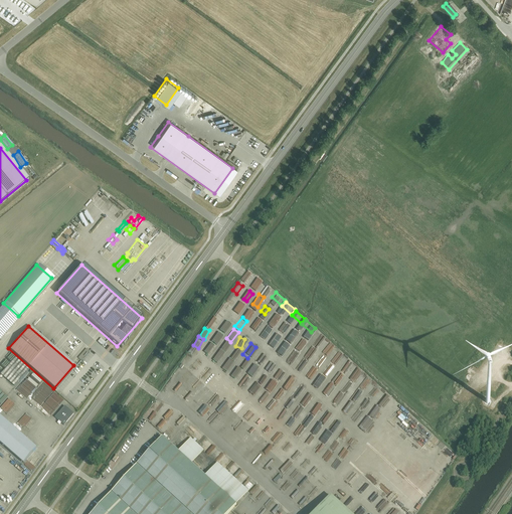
[(289,353),(293,355),(299,346),(295,343),(289,353)]
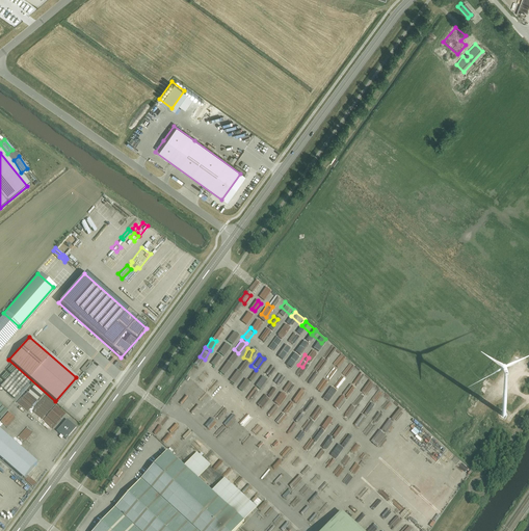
[(192,365),(197,368),(204,361),(199,356),(192,365)]
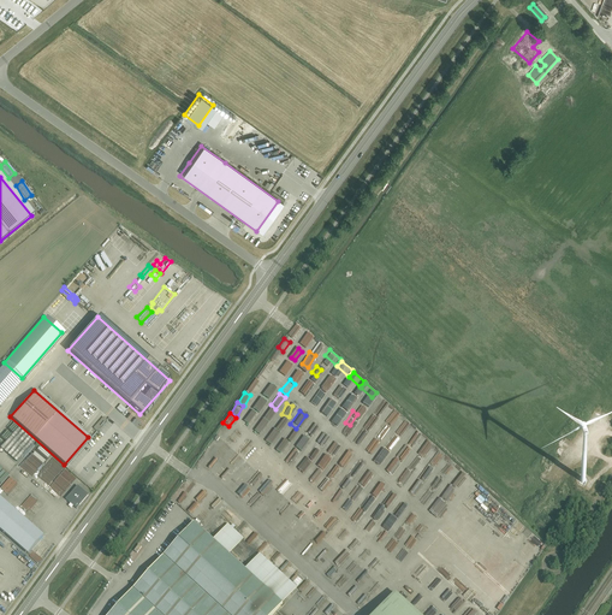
[(277,418),(272,427),(275,430),(281,420),(277,418)]
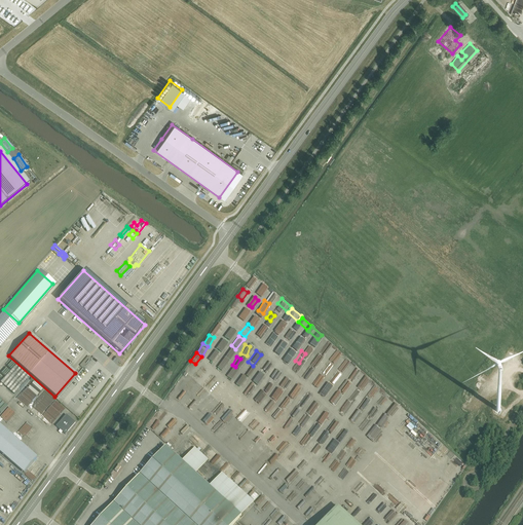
[(197,371),(202,374),(210,363),(204,360),(197,371)]
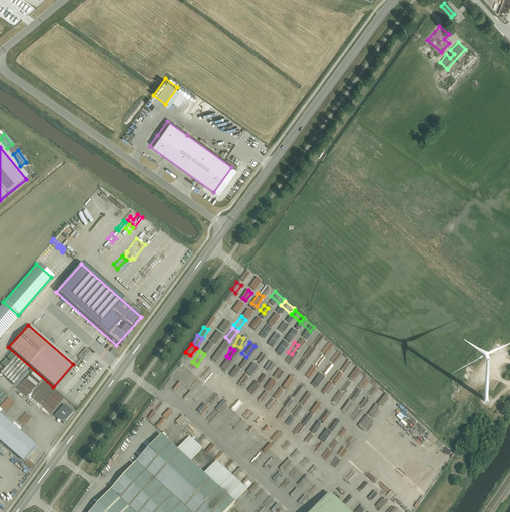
[(249,360),(253,364),(264,355),(260,351),(249,360)]
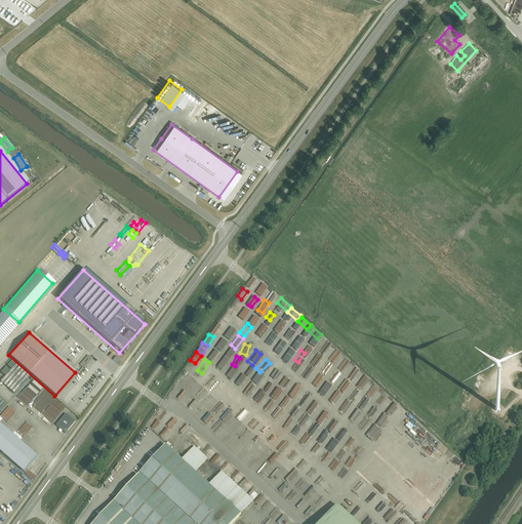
[(256,390),(262,394),(279,369),(274,366),(256,390)]
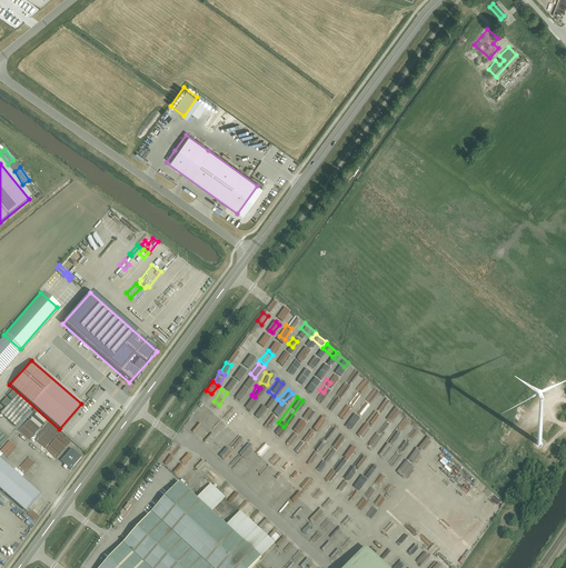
[(18,404),(16,406),(26,415),(28,412),(18,404)]
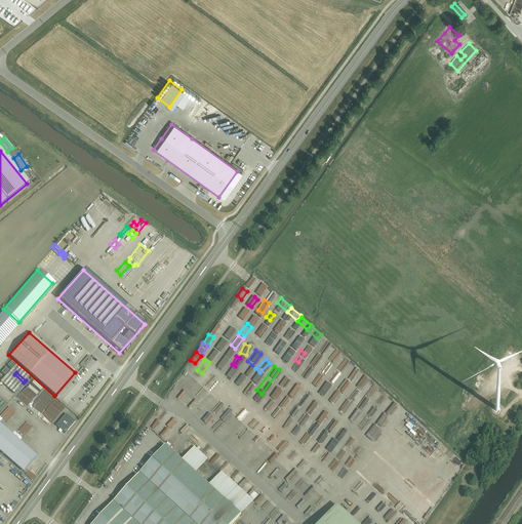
[(13,376),(11,378),(21,387),(23,385),(13,376)]
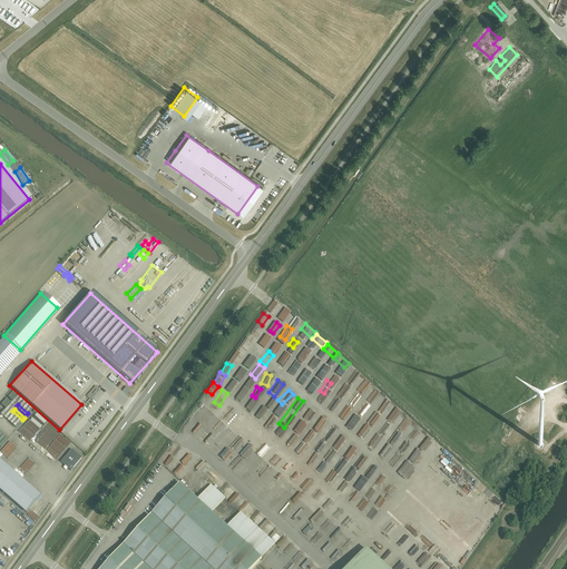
[(202,428),(208,420),(205,418),(198,425),(202,428)]
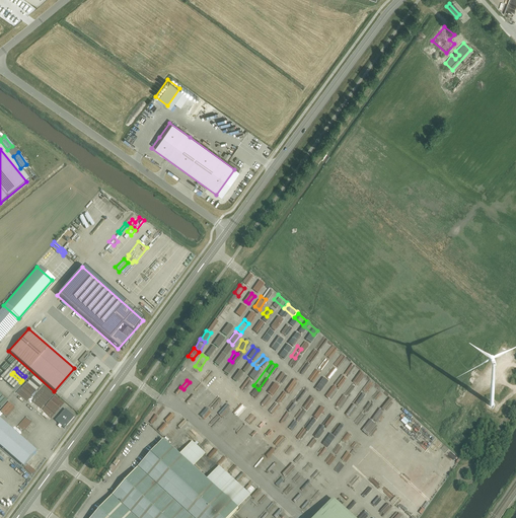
[(230,380),(223,390),(227,392),(233,382),(230,380)]
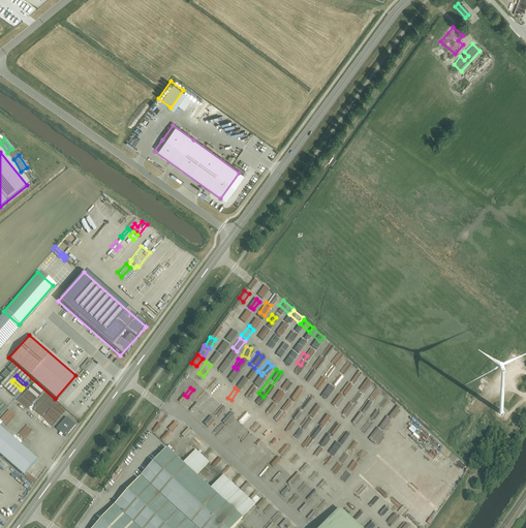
[(275,391),(270,401),(274,403),(276,400),(279,394),(275,391)]
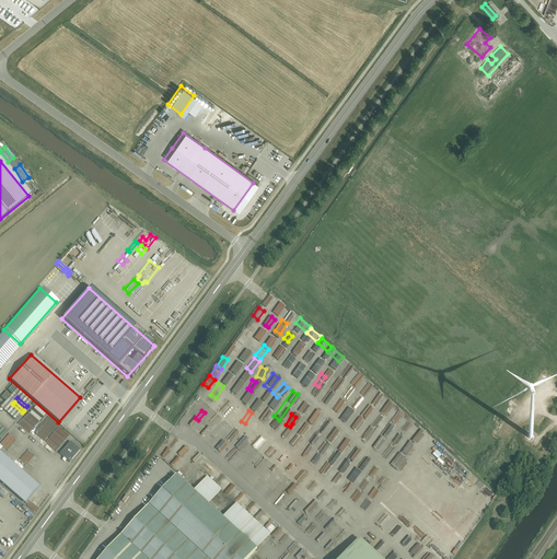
[(250,429),(253,432),(262,421),(258,419),(250,429)]
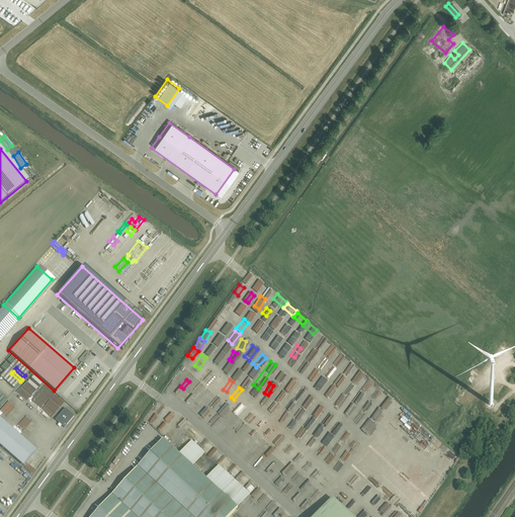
[(248,395),(240,404),(243,407),(251,397),(248,395)]
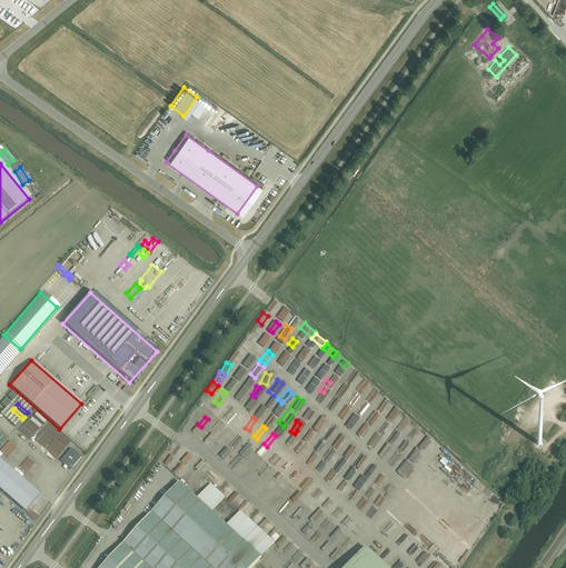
[(328,445),(333,448),(340,438),(337,435),(328,445)]
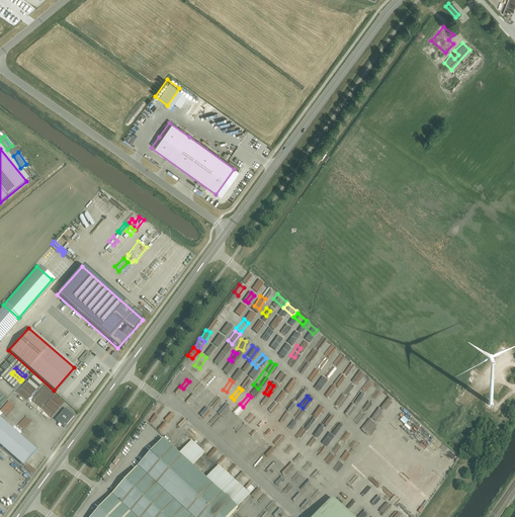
[(279,409),(283,412),(291,400),(287,398),(279,409)]
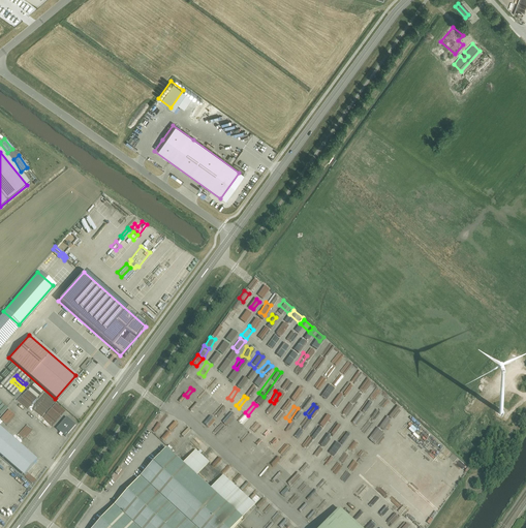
[(32,418),(35,422),(43,413),(40,409),(32,418)]
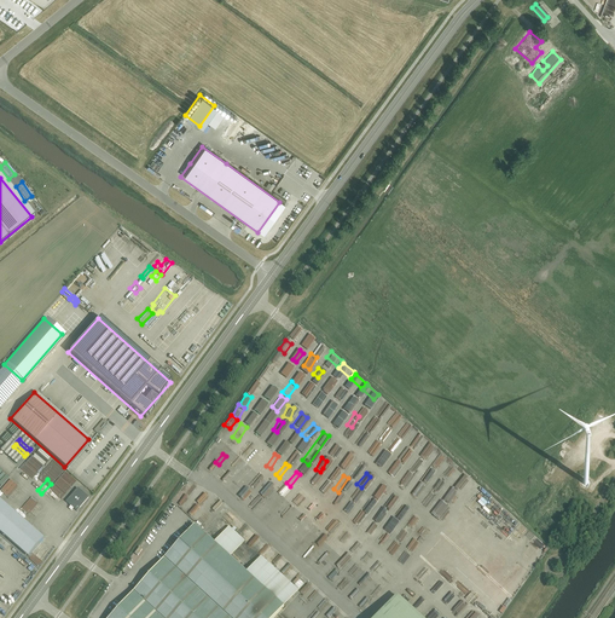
[(52,489),(58,495),(63,489),(57,484),(52,489)]
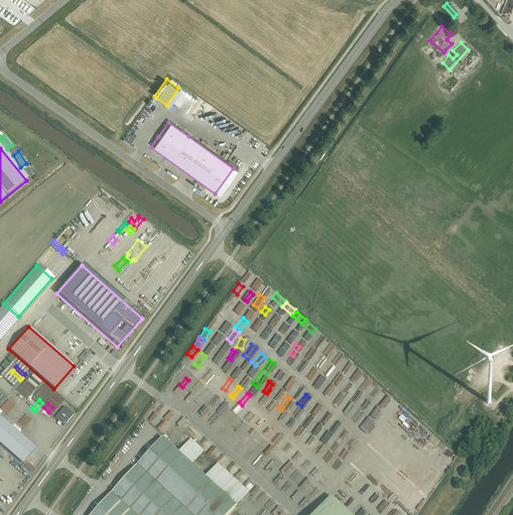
[(52,417),(62,425),(73,414),(59,403),(54,409),(57,412),(52,417)]
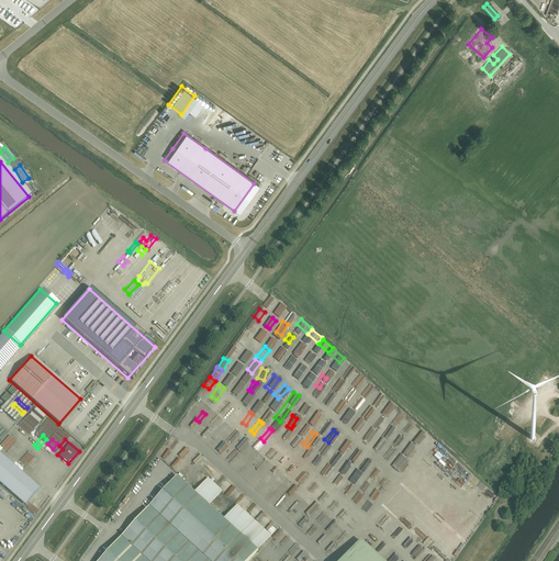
[(37,489),(0,456),(0,484),(23,505),(37,489)]
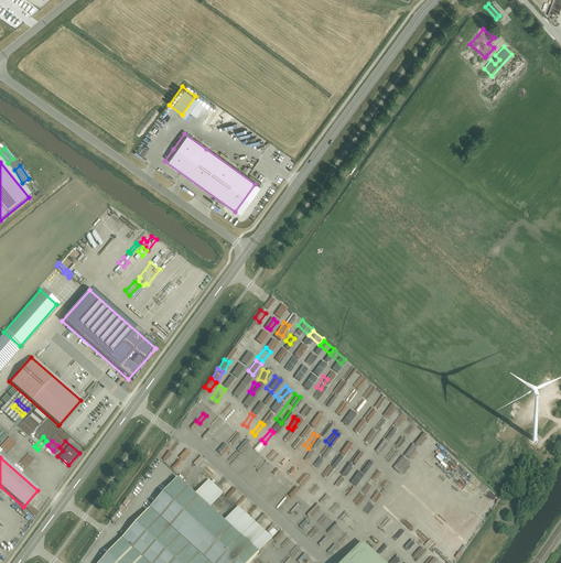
[(369,469),(364,477),(367,479),(373,473),(369,469)]
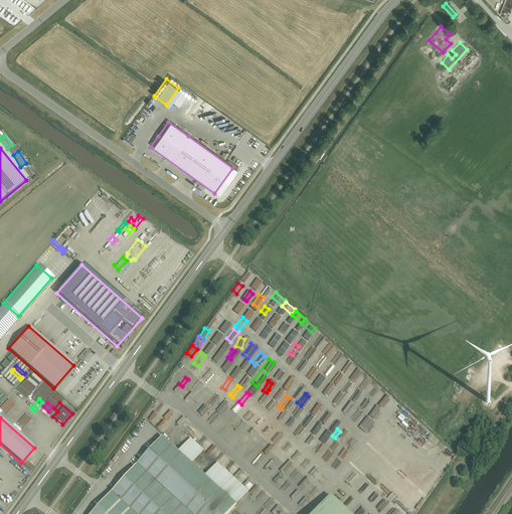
[(202,435),(196,442),(200,446),(206,439),(202,435)]
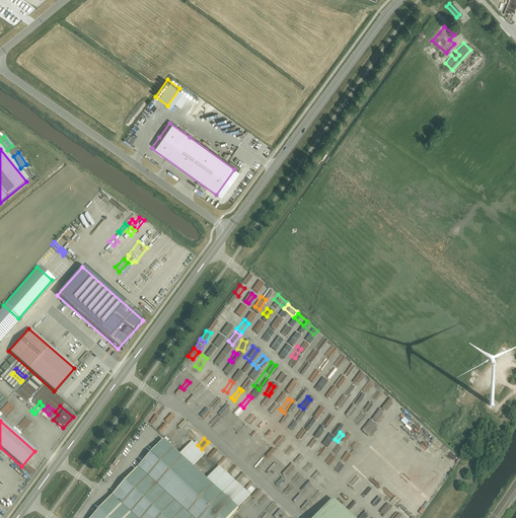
[(226,517),(235,508),(160,439),(88,517),(226,517)]
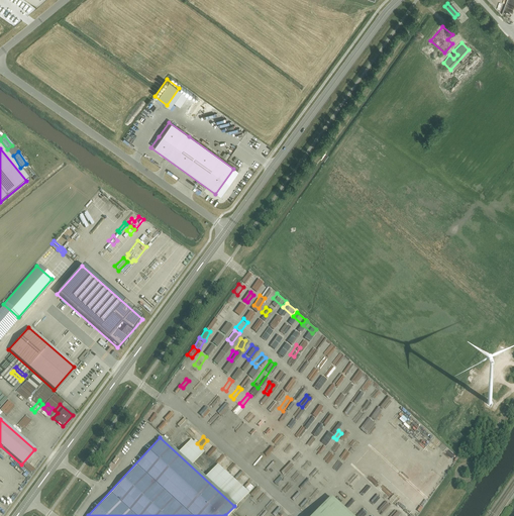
[(330,440),(325,446),(329,450),(334,443),(330,440)]
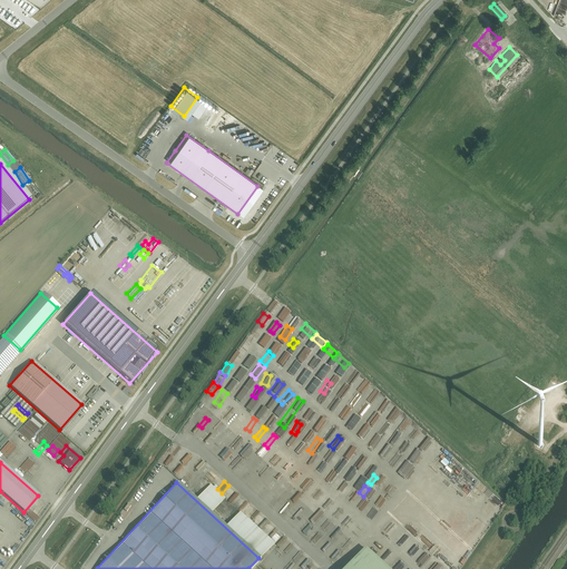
[(236,491),(226,501),(228,503),(238,493),(236,491)]
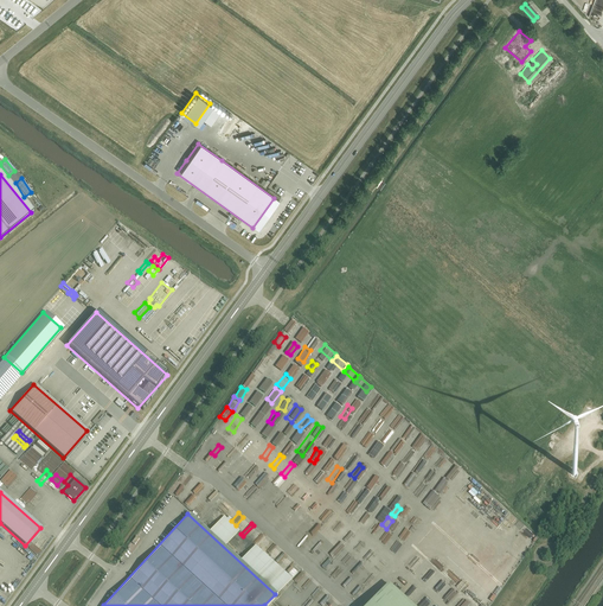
[(309,528),(305,537),(309,540),(314,530),(309,528)]
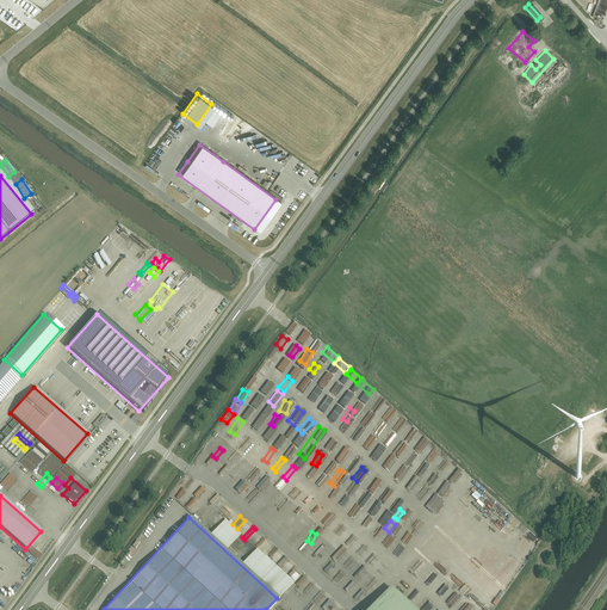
[(283,555),(274,562),(279,567),(286,560),(283,555)]
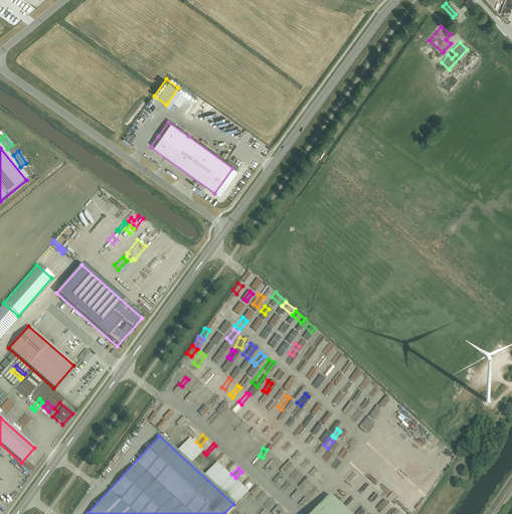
[(245,480),(241,484),(247,489),(251,485),(245,480)]
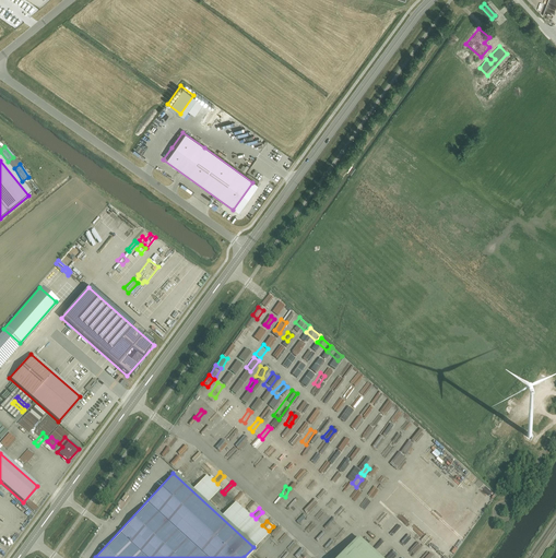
[(450,545),(457,537),(450,531),(441,542),(445,545),(447,543),(450,545)]
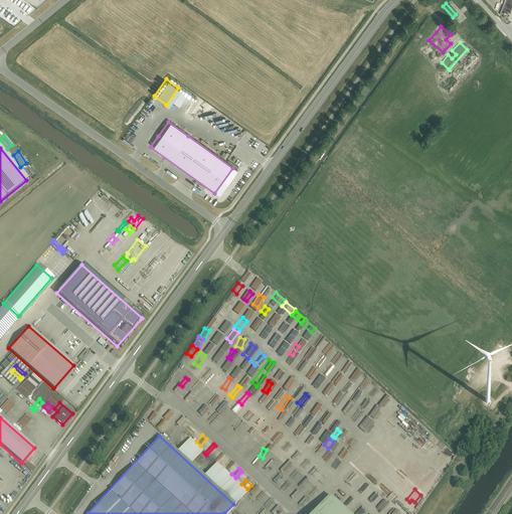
[(246,498),(252,504),(257,500),(250,494),(246,498)]
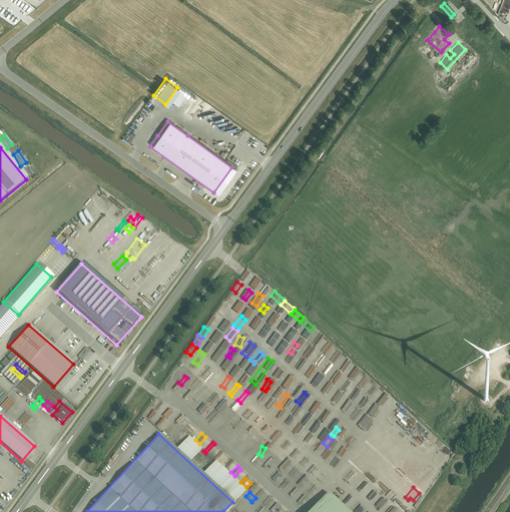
[(343,511),(325,495),(309,511),(343,511)]
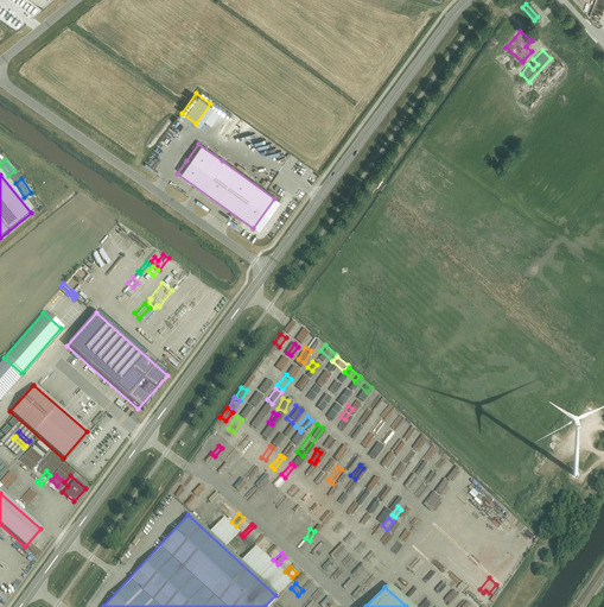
[(318,594),(309,604),(312,606),(319,606),(325,600),(318,594)]
